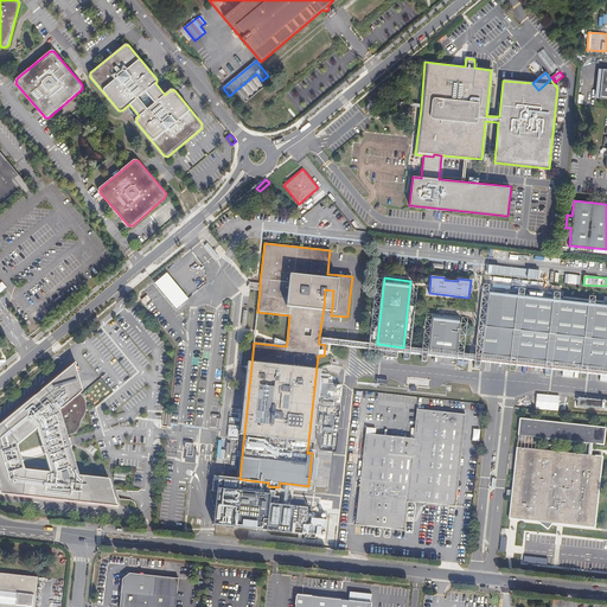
[(333,291),(325,289),(324,307),(332,307),(333,291)]
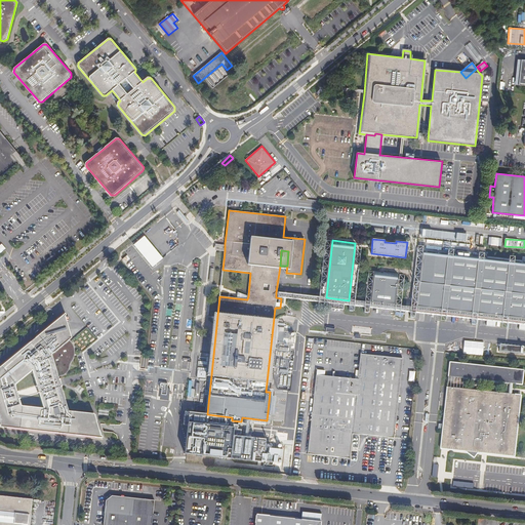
[(422,253),(416,253),(414,276),(420,277),(422,253)]
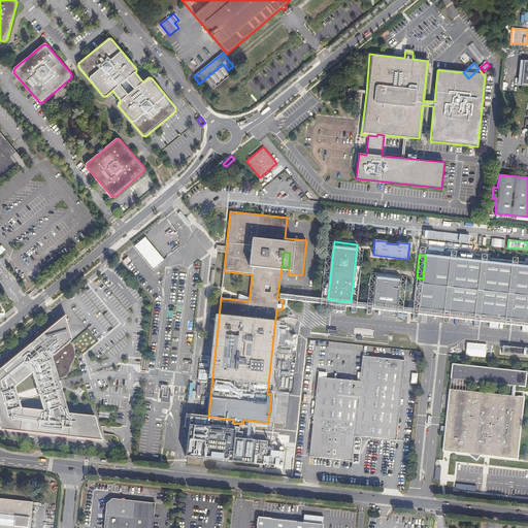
[(527,265),(425,255),(423,278),(422,286),(420,305),(419,309),(527,320),(527,265)]
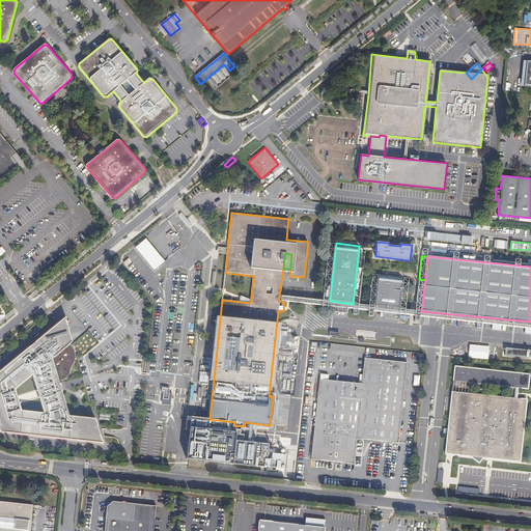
[(402,276),(379,274),(375,306),(399,308),(402,276)]
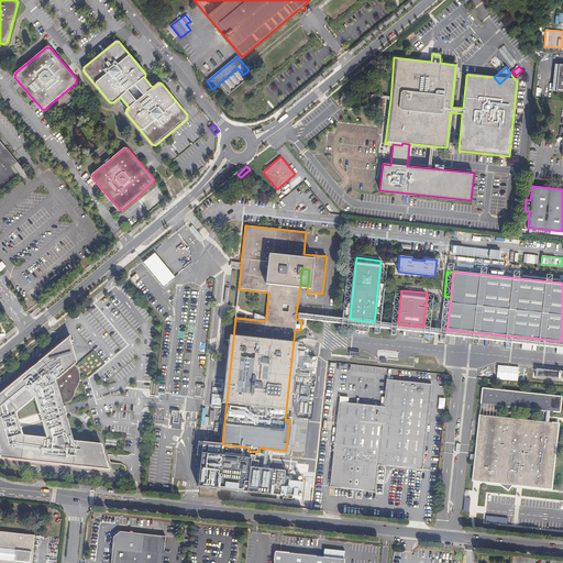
[(350,319),(296,313),(296,319),(301,320),(353,326),(368,327),(375,328),(379,328),(392,330),(396,330),(441,335),(444,335),(506,342),(510,343),(562,348),(562,341),(446,330),(423,327),(398,324),(374,322),(350,319)]
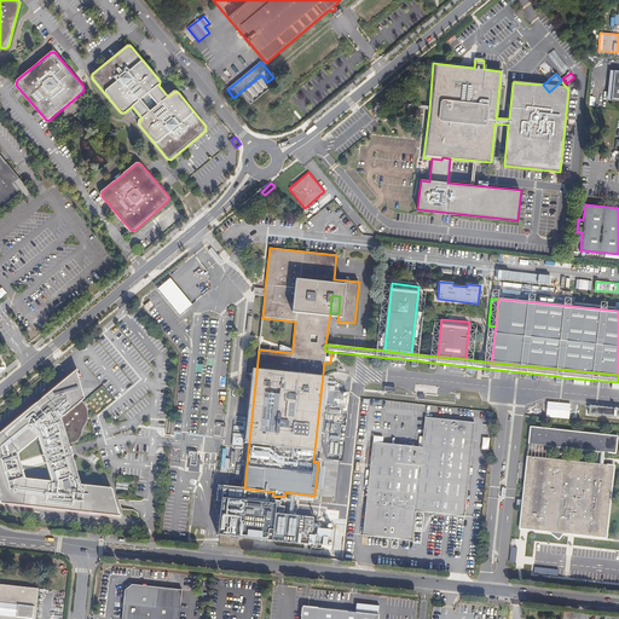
[(77,369),(0,433),(0,504),(121,518),(114,486),(82,484),(62,420),(85,399),(77,369)]
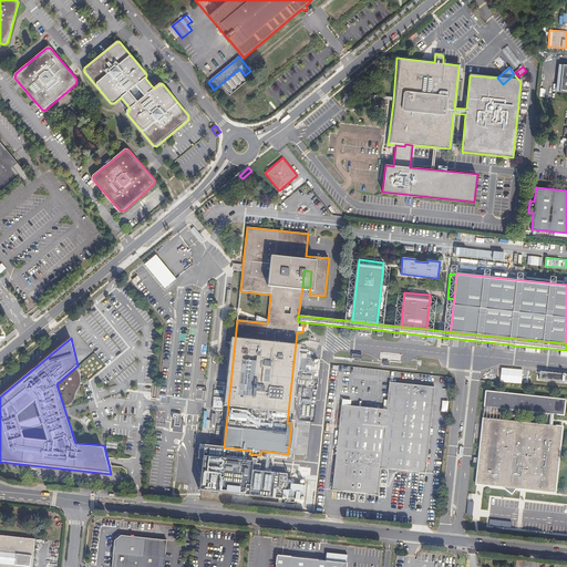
[(312,359),(300,357),(296,395),(300,397),(299,403),(311,404),(315,371),(317,371),(318,364),(312,363),(312,359)]
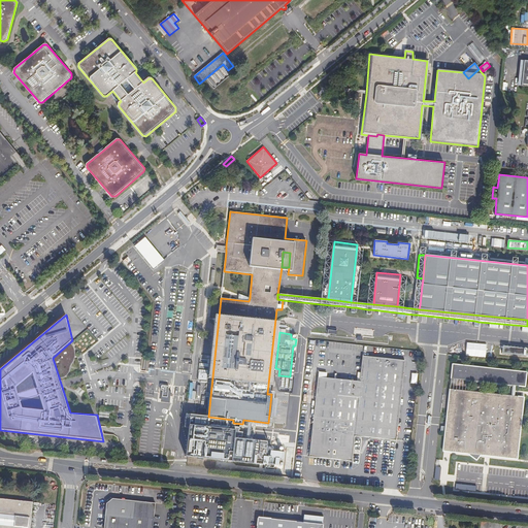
[(466,356),(486,357),(487,343),(466,342),(466,356)]
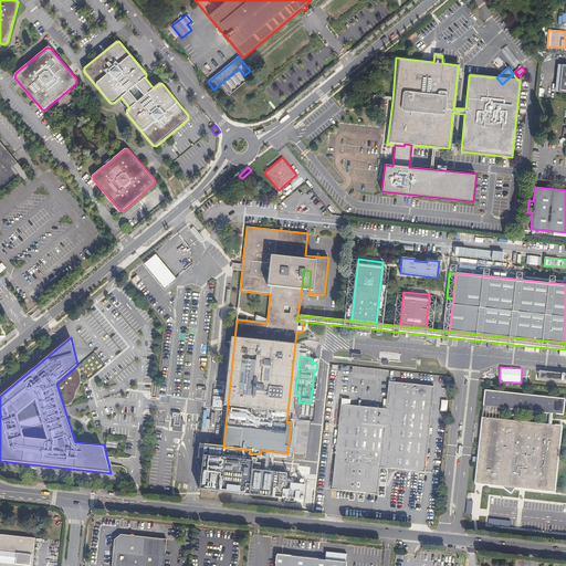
[(540,379),(565,381),(565,374),(541,371),(540,379)]
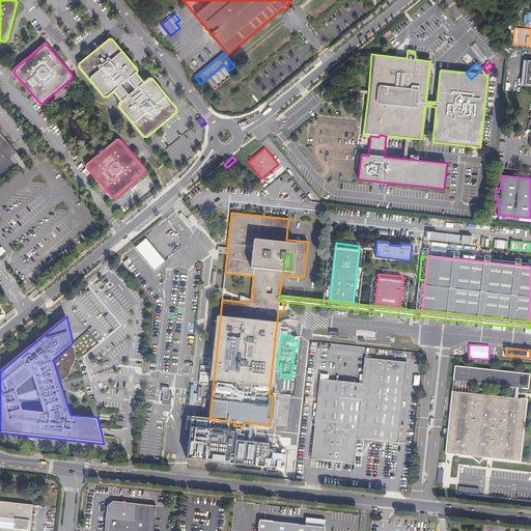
[(311,458),(354,463),(357,438),(398,442),(407,362),(365,357),(362,383),(328,380),(320,379),(311,458)]
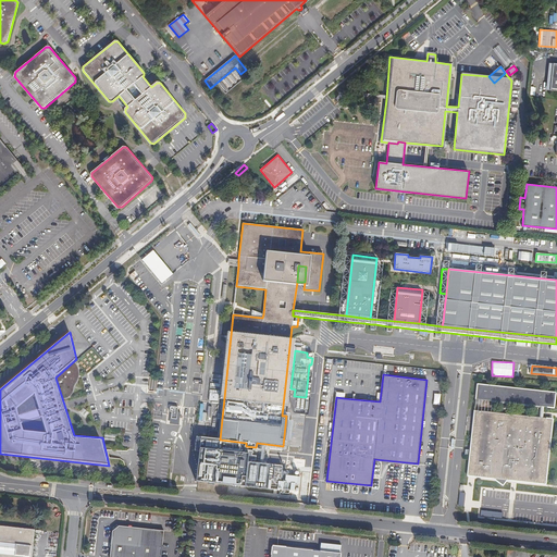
[(556,393),(478,384),(477,399),(541,406),(540,417),(544,418),(545,407),(555,408),(556,393)]
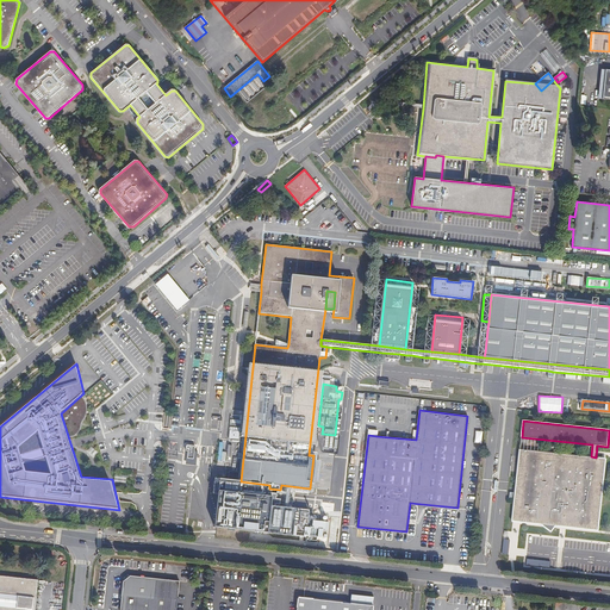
[(193,444),(185,444),(185,449),(186,450),(186,462),(194,462),(195,450),(193,450),(193,444)]
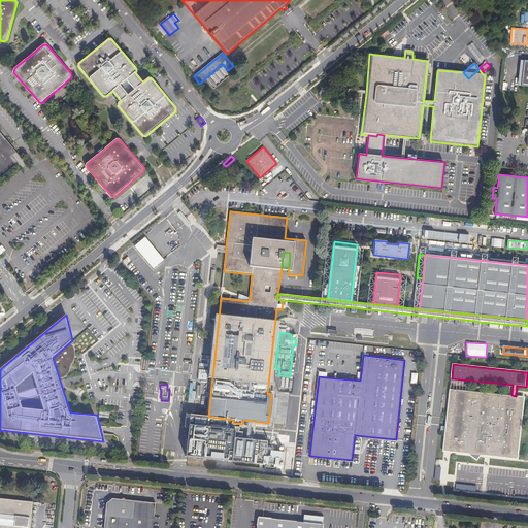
[(442,450),(467,453),(470,455),(477,461),(482,456),(483,455),(517,458),(517,455),(523,397),(520,397),(514,455),(447,448),(453,389),(450,389),(443,447),(442,450)]
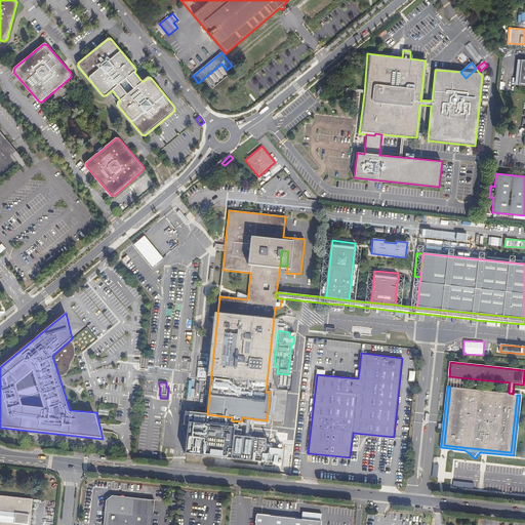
[(515,394),(513,394),(509,393),(450,387),(444,445),(511,452),(517,395),(517,394),(515,394)]
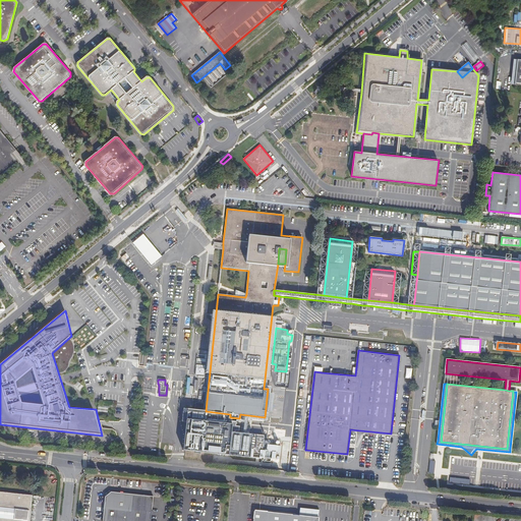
[(187,409),(183,450),(197,451),(262,458),(262,457),(275,458),(276,451),(262,450),(264,436),(203,428),(206,411),(187,409)]
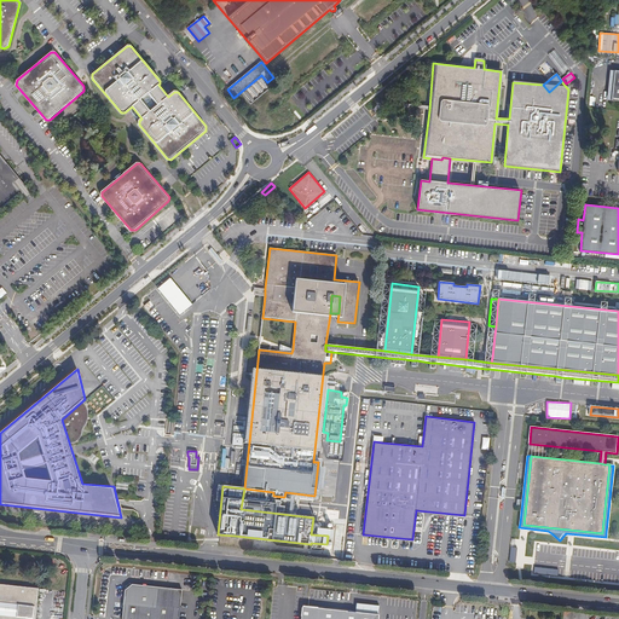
[(32,618),(35,590),(0,585),(0,618),(32,618)]
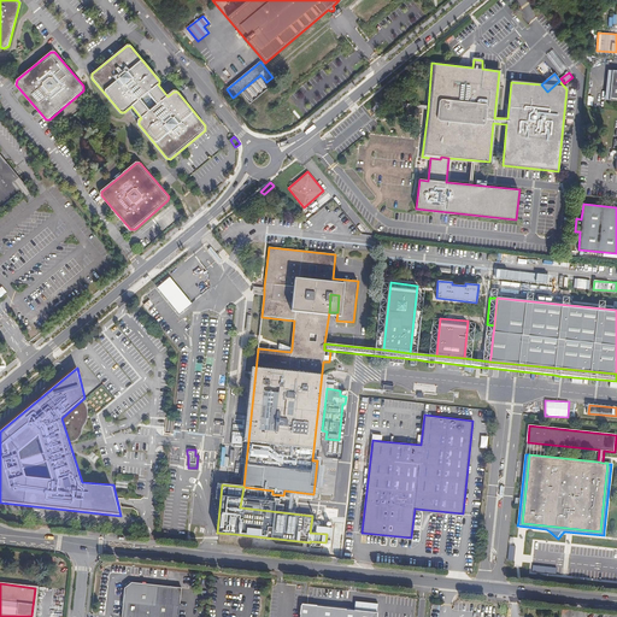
[(177,616),(181,588),(130,583),(124,588),(121,616),(177,616)]
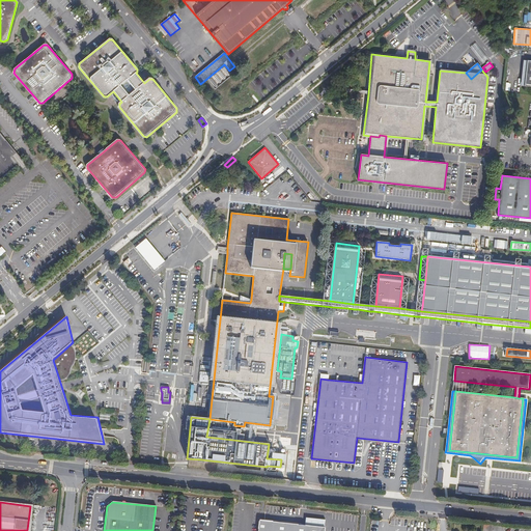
[(306,518),(305,525),(325,527),(326,520),(306,518)]
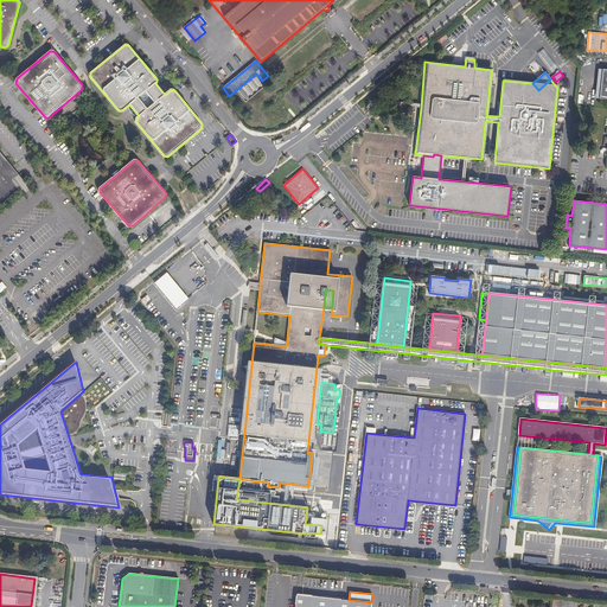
[(370,606),(371,602),(349,600),(296,595),(294,606),(370,606)]
